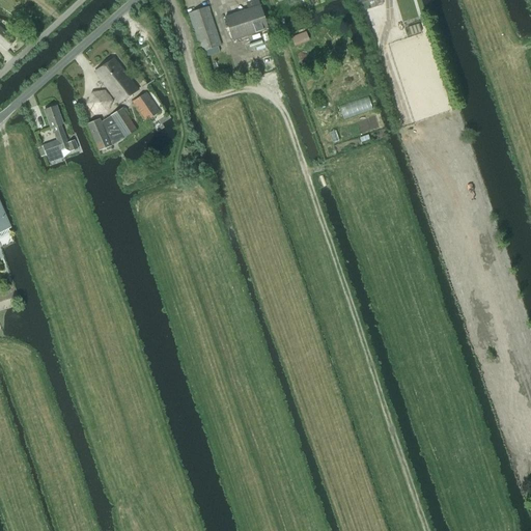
[(248,10),(225,18),(232,42),(268,29),(257,0),(246,0),(248,3),(246,4),(248,10)]
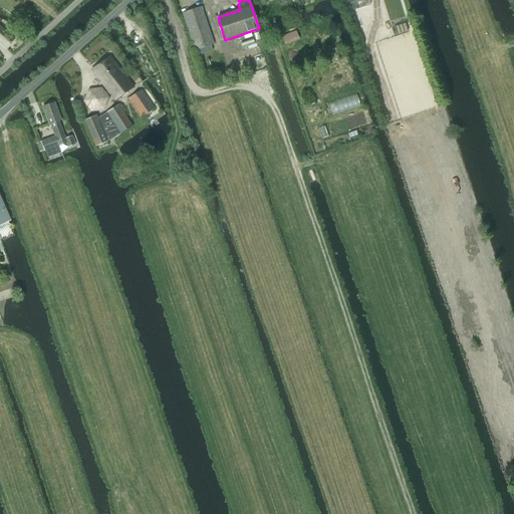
[(342,0),(347,12),(369,4),(368,0),(342,0)]
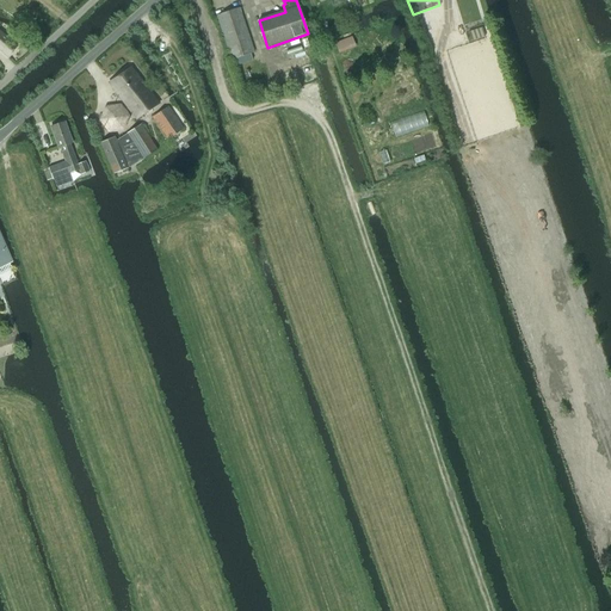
[(232,60),(235,59),(238,66),(252,61),(251,54),(254,53),(240,8),(217,16),(232,60)]
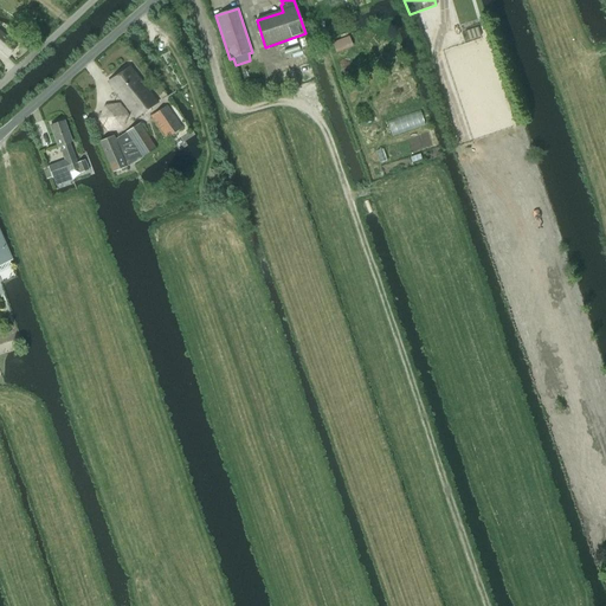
[(0,50),(7,57),(17,46),(0,31),(0,50)]
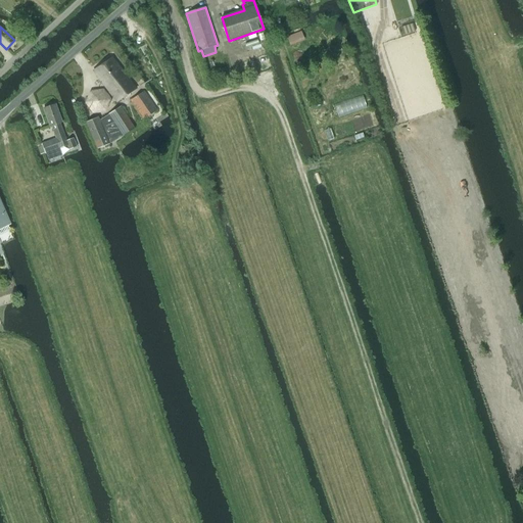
[(110,93),(107,95),(103,89),(90,91),(85,103),(93,114),(106,112),(110,101),(112,104),(116,101),(117,102),(136,89),(112,57),(94,72),(110,93)]
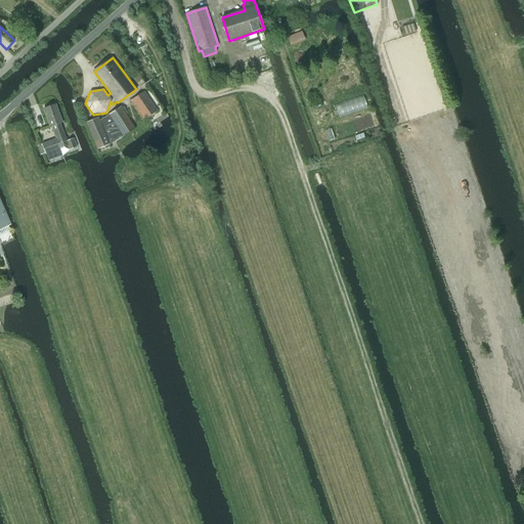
[(131,100),(144,120),(158,112),(143,92),(131,100)]
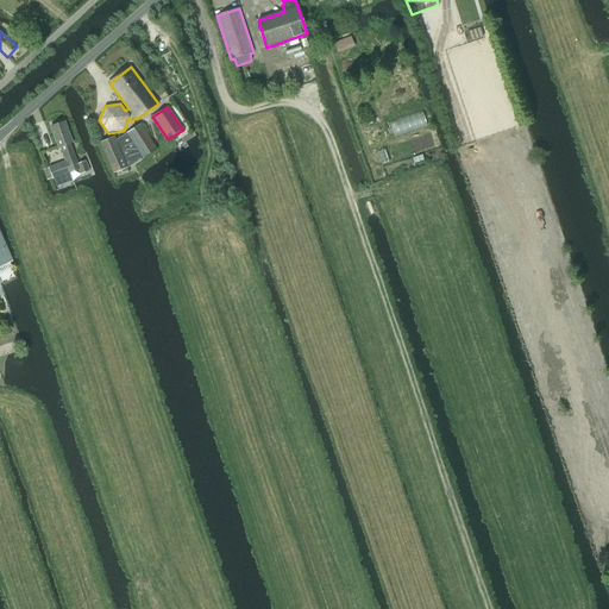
[(73,143),(64,121),(51,126),(58,148),(61,146),(66,162),(49,168),(54,179),(80,169),(81,174),(89,171),(86,162),(77,165),(70,144),(73,143)]
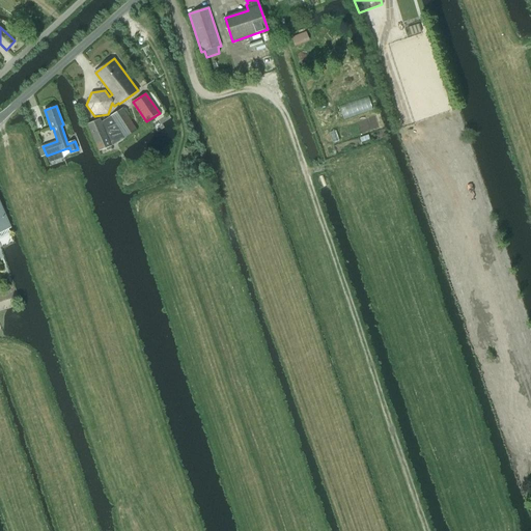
[(124,109),(101,122),(100,119),(87,124),(100,151),(111,145),(131,134),(135,131),(124,109)]
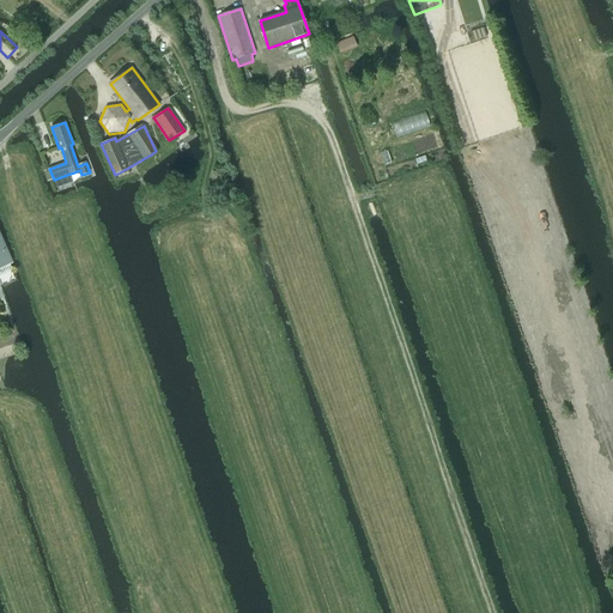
[(0,268),(11,263),(0,238),(0,268)]
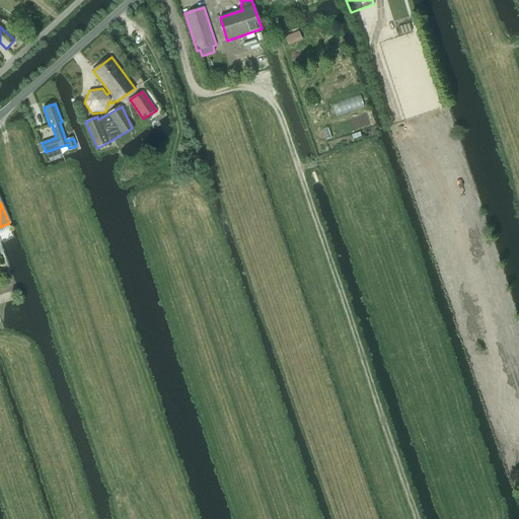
[(0,282),(0,294),(16,289),(12,278),(0,282)]
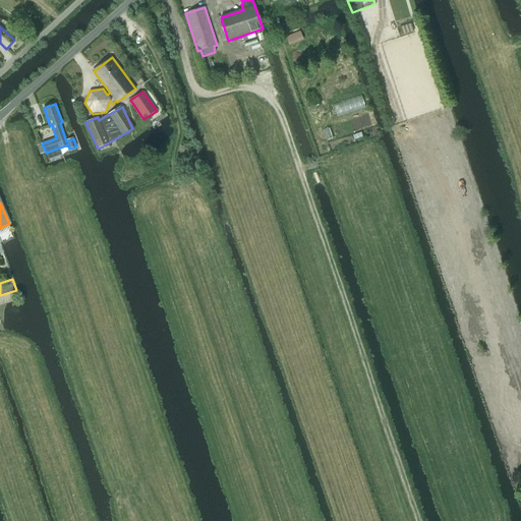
All buildings are outlined.
